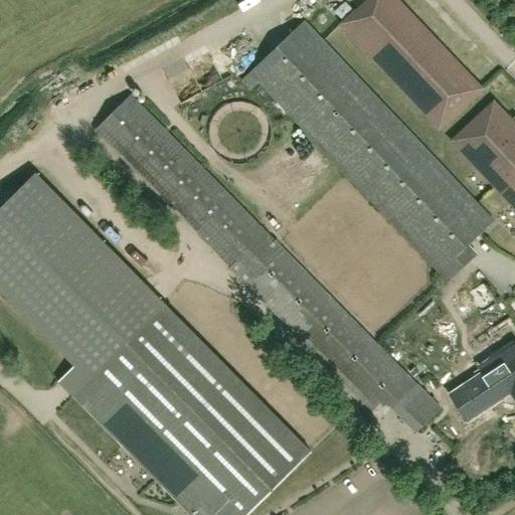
[(394,80),(437,40),(398,0),(364,0),(340,23),(394,80)]
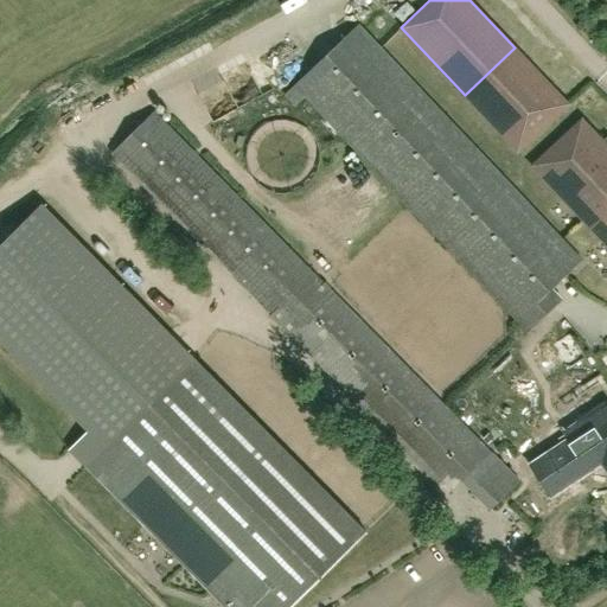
[(550,289),(581,260),(358,26),(317,65),(287,34),(266,56),(294,87),(286,95),(294,104),(304,96),(526,332),(561,300),(550,289)]
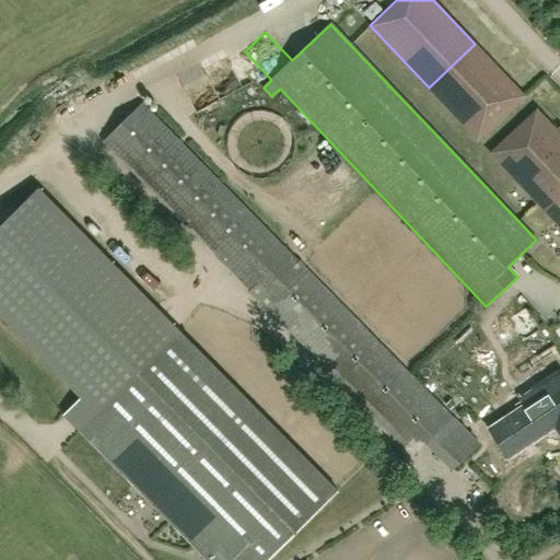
[(526,97),(475,44),(429,88),(479,142),(526,97)]
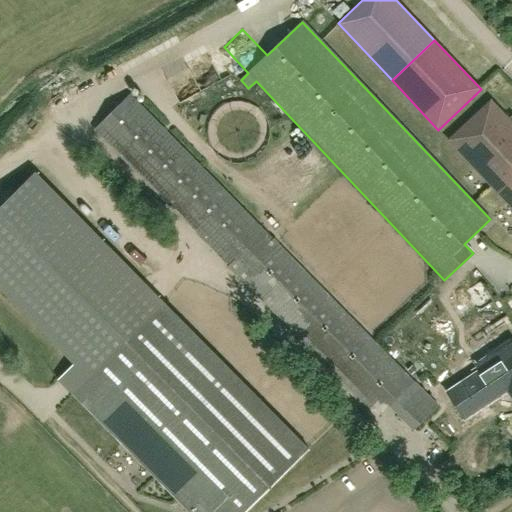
[(94,129),(235,273),(369,409),(382,396),(413,428),(436,405),(265,231),(264,232),(129,94),(94,129)]
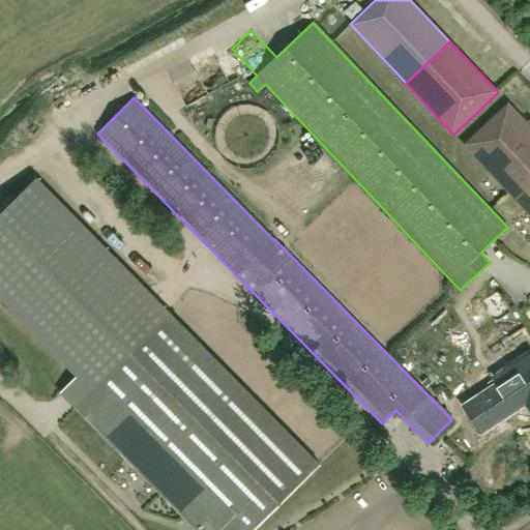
[(529,126),(507,102),(464,144),(516,200),(529,186),(529,126)]
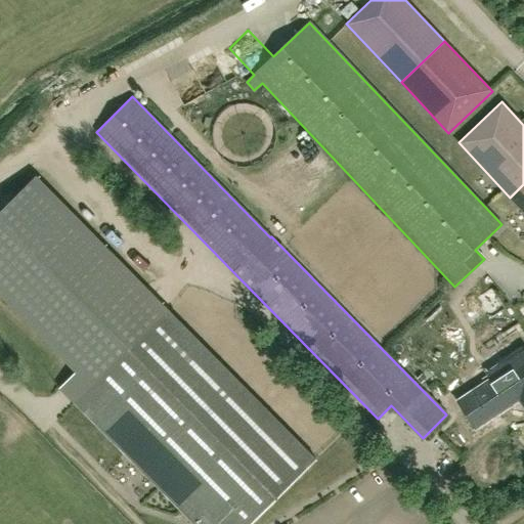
[(193,523),(250,523),(315,460),(36,177),(0,212),(0,295),(76,372),(59,388),(193,523)]
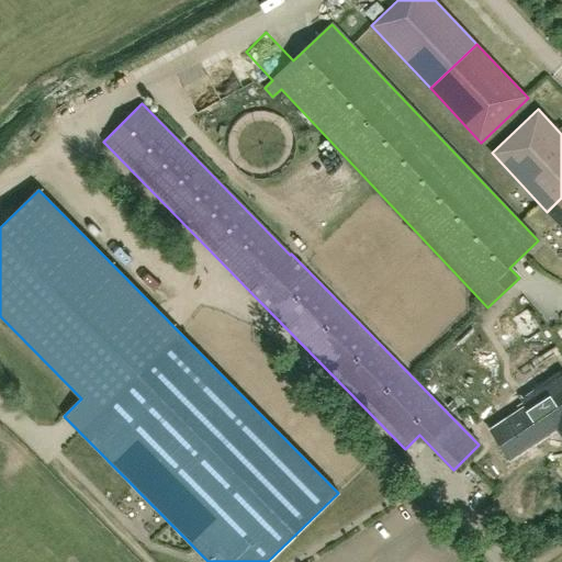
[(561,198),(547,212),(561,227),(561,198)]
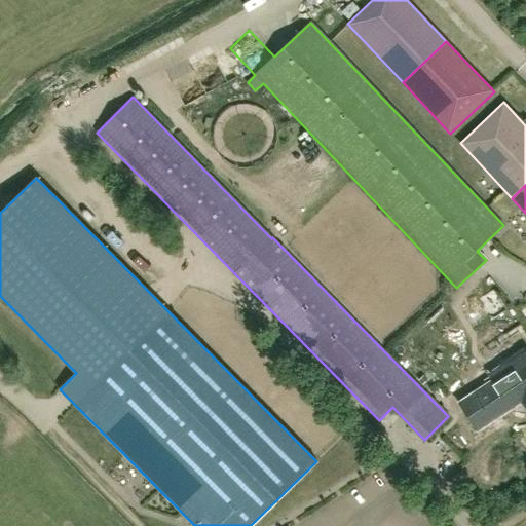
[(525,357),(503,372),(504,374),(460,403),(478,429),(522,401),(525,406),(525,357)]
